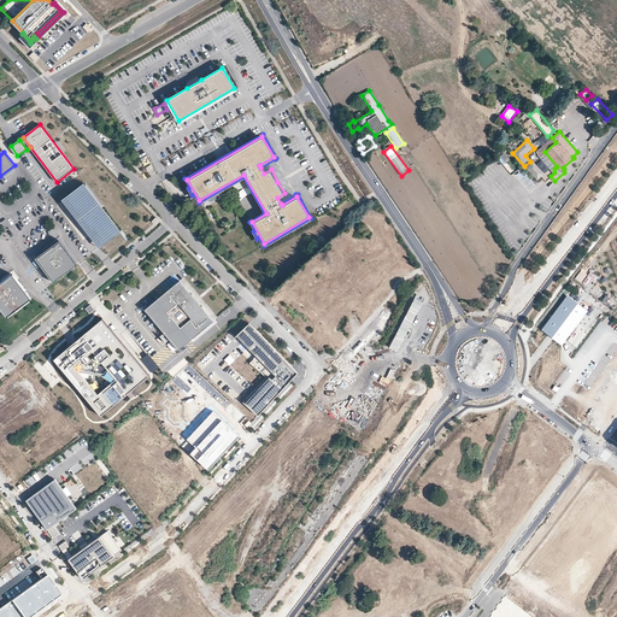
[(557,166),(545,152),(540,157),(554,172),(554,169),(557,166)]
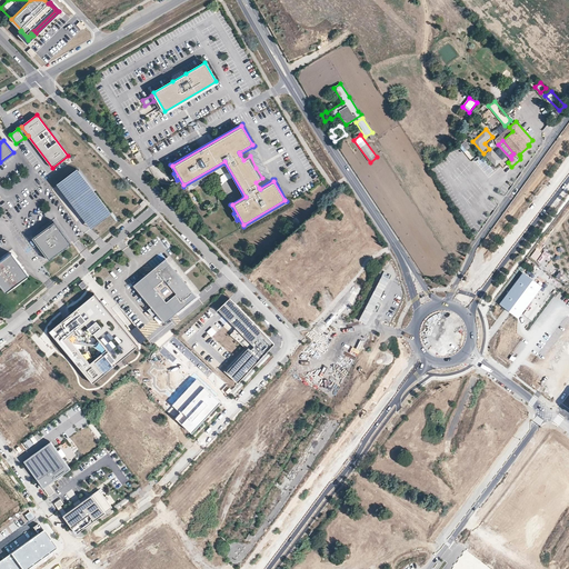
[(492,149),(485,156),(496,167),(502,160),(492,149)]
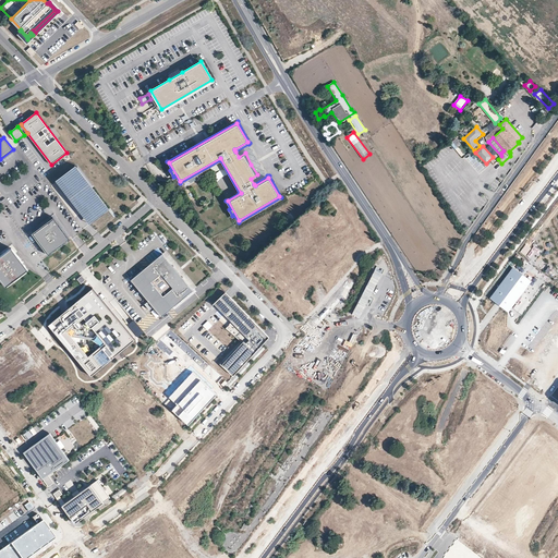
[(478,172),(484,167),(476,158),(471,162),(478,172)]
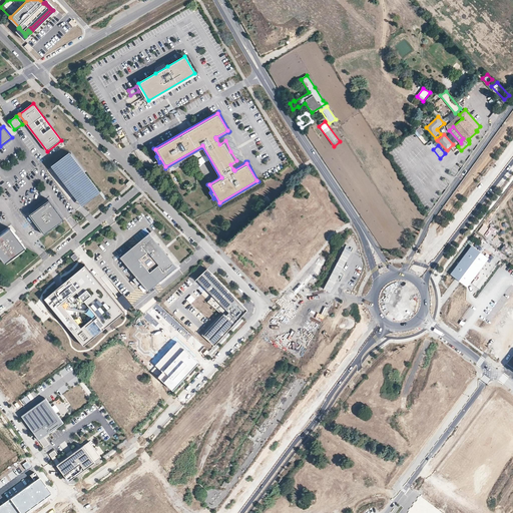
[(100,192),(70,151),(52,165),(74,195),(75,194),(83,205),(100,192)]
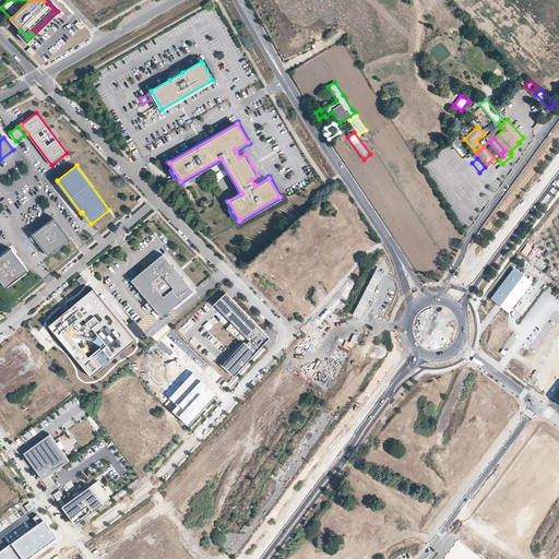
[(111,210),(78,165),(76,165),(109,210),(111,210)]
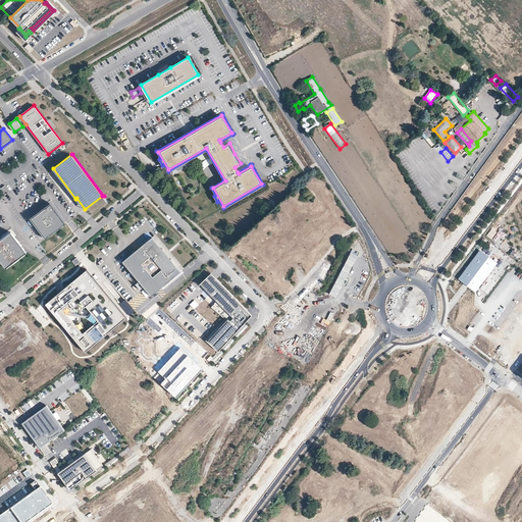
[(85,209),(76,198),(75,199),(84,210),(85,209)]
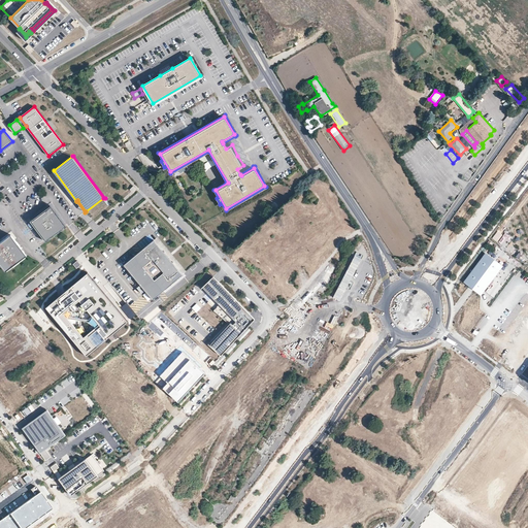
[(67,225),(52,204),(30,220),(46,240),(67,225)]
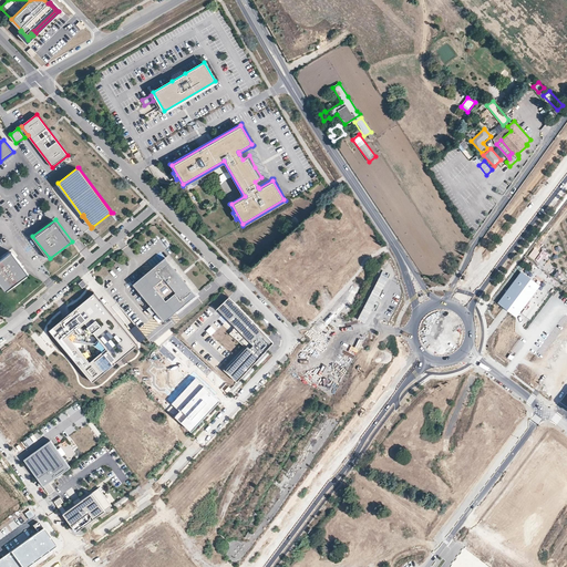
[(29,275),(11,251),(3,258),(6,260),(0,264),(0,282),(6,291),(29,275)]
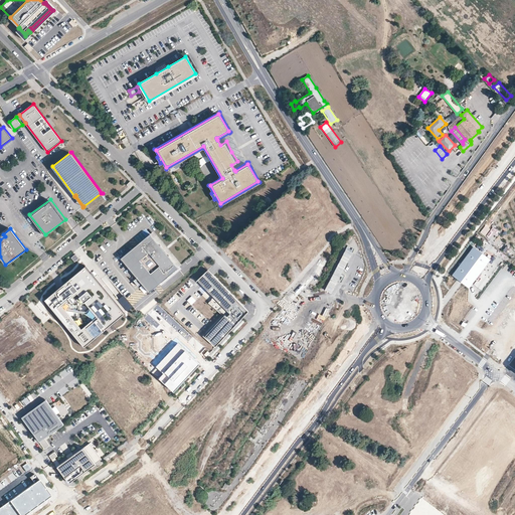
[(180,263),(156,233),(152,236),(176,266),(180,263)]
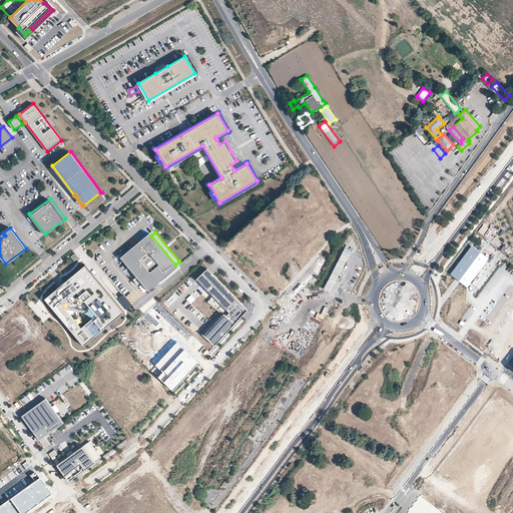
[(151,235),(149,233),(119,257),(145,291),(177,267),(175,265),(151,235)]
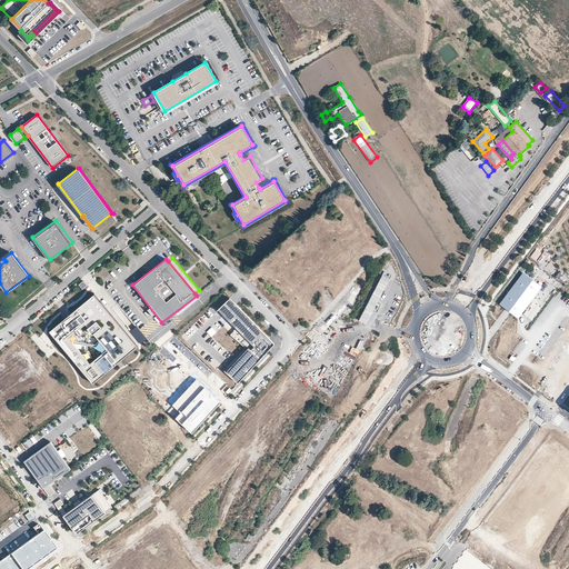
[(522,273),(500,302),(508,309),(518,316),(528,302),(540,287),(522,273)]
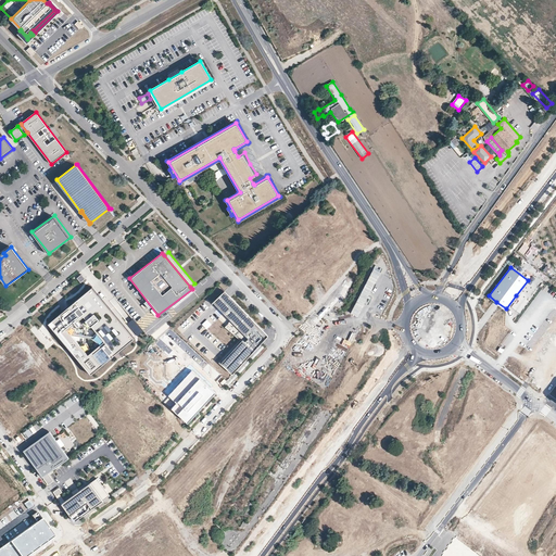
[(48,324),(91,375),(135,338),(92,287),(48,324)]
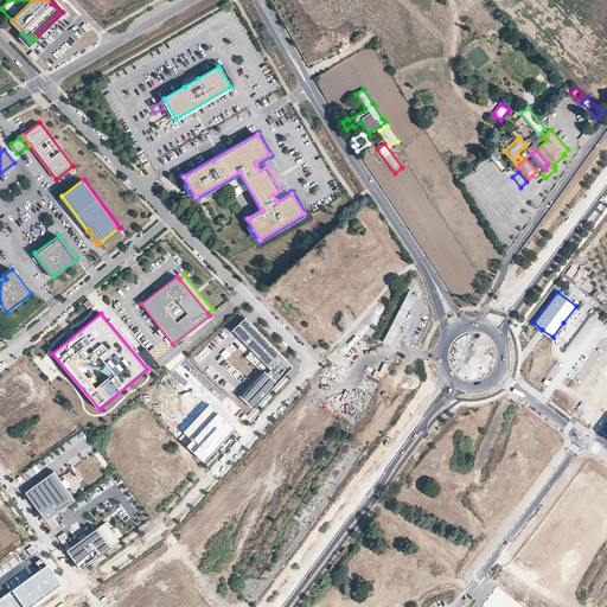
[(238,337),(251,324),(246,318),(232,330),(238,337)]
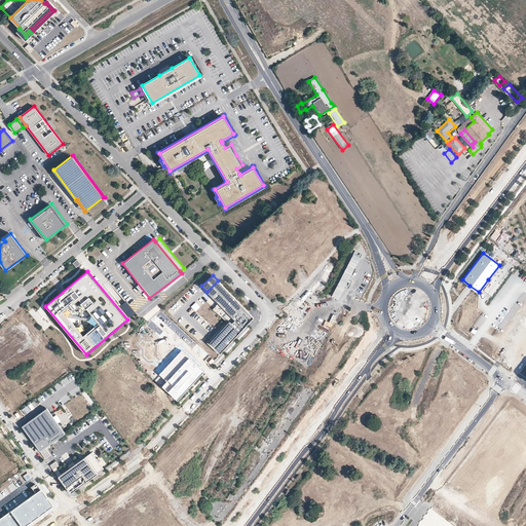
[(254,317),(218,280),(207,292),(218,303),(234,320),(232,323),(230,321),(227,324),(209,343),(220,354),(254,317)]
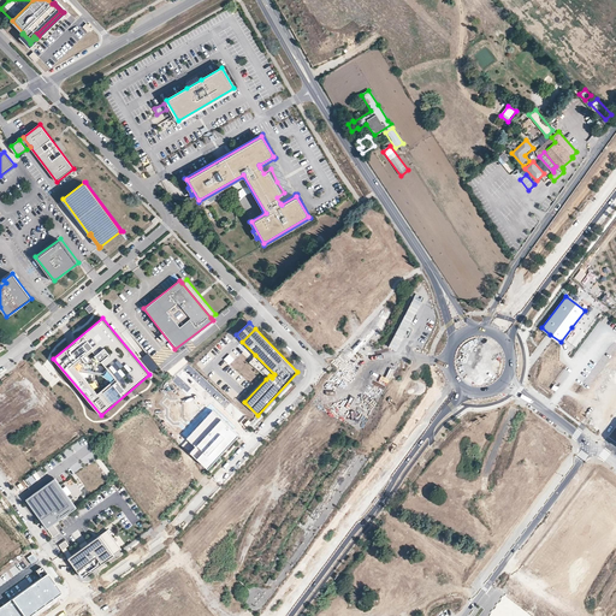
[(141,360),(154,373),(160,367),(148,354),(141,360)]
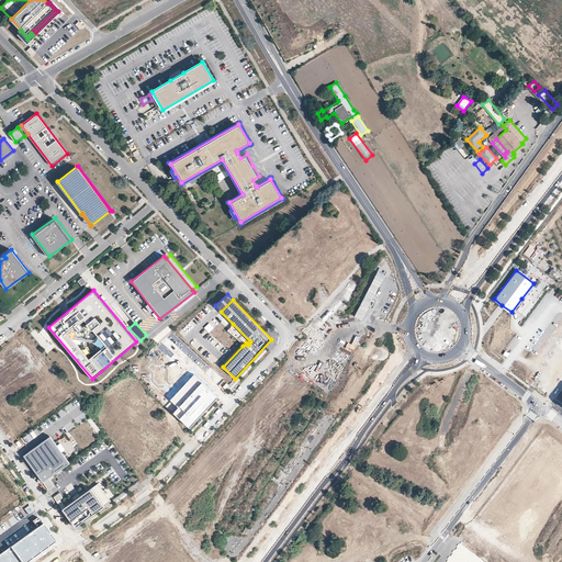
[(227,330),(243,346),(246,343),(248,345),(250,341),(233,324),(227,330)]
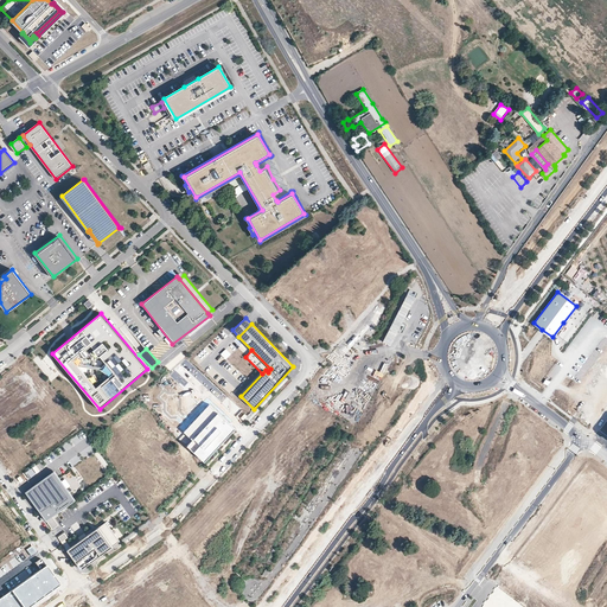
[(235,428),(209,404),(184,432),(192,440),(187,446),(205,461),(235,428)]
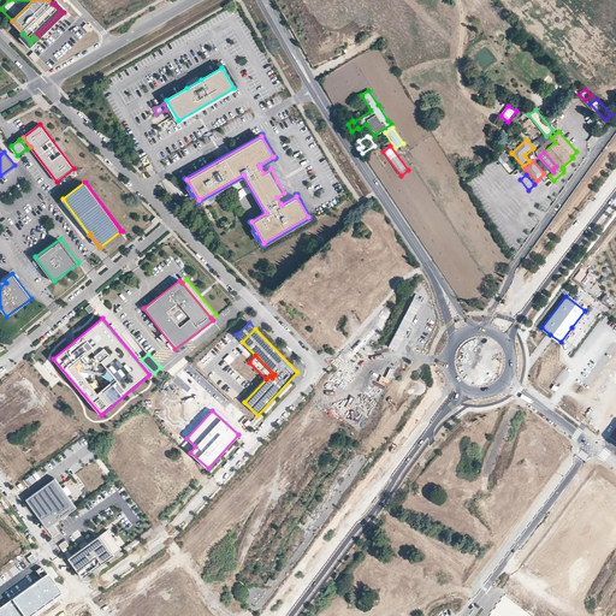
[(53,525),(77,508),(55,478),(25,499),(47,529),(53,525)]
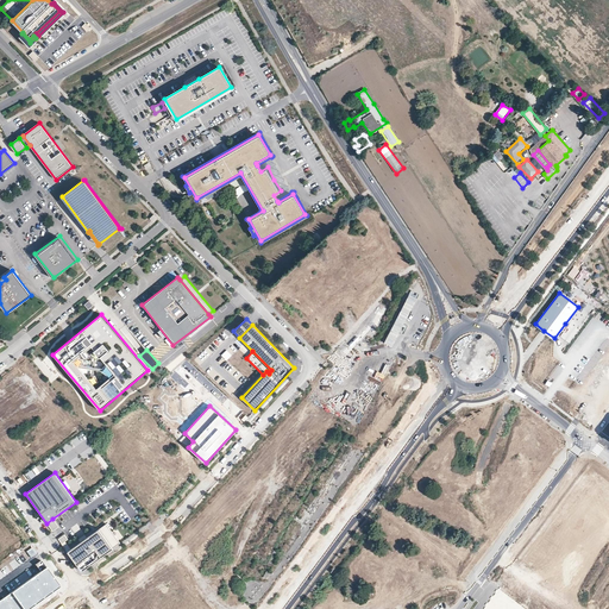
[(46,523),(52,531),(58,527),(52,519),(46,523)]
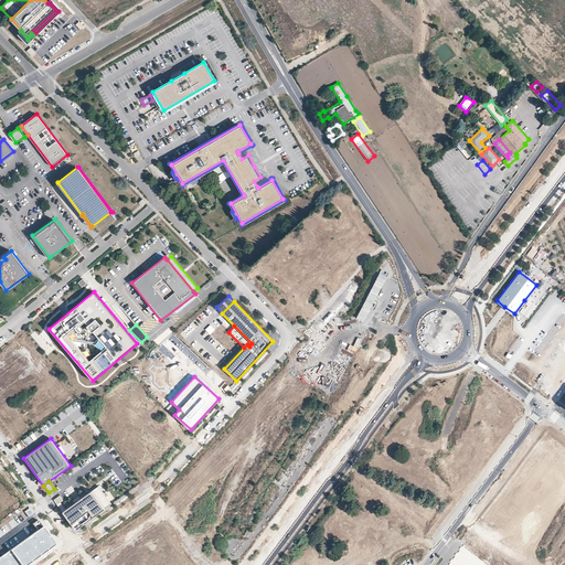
[(76,530),(112,504),(98,486),(66,510),(63,512),(76,530)]
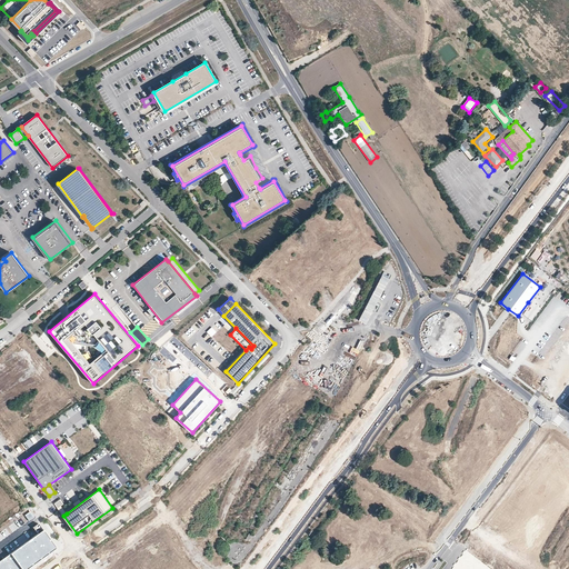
[(45,531),(0,562),(0,568),(28,568),(57,549),(45,531)]
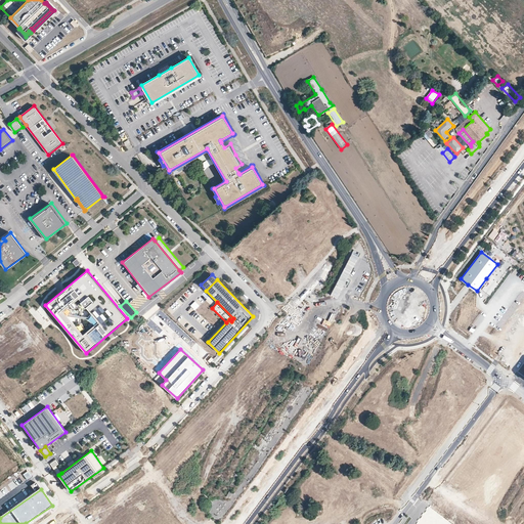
[(455,523),(470,523),(434,498),(429,505),(455,523)]
